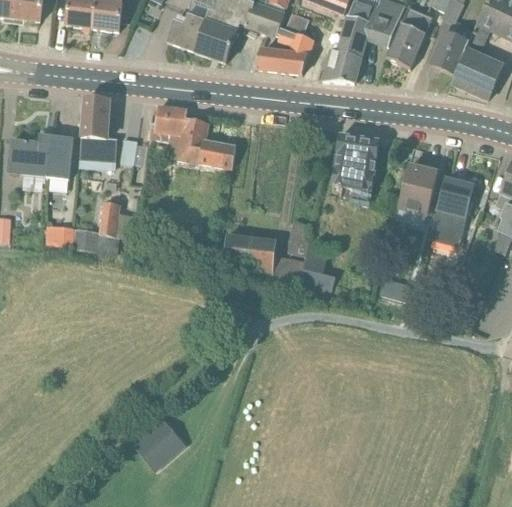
[(0,0),(0,16),(12,18),(14,0),(0,0)]
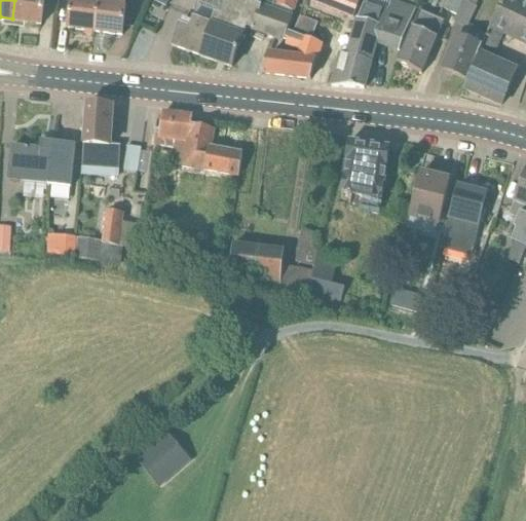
[(14,0),(12,19),(41,22),(43,0),(14,0)]
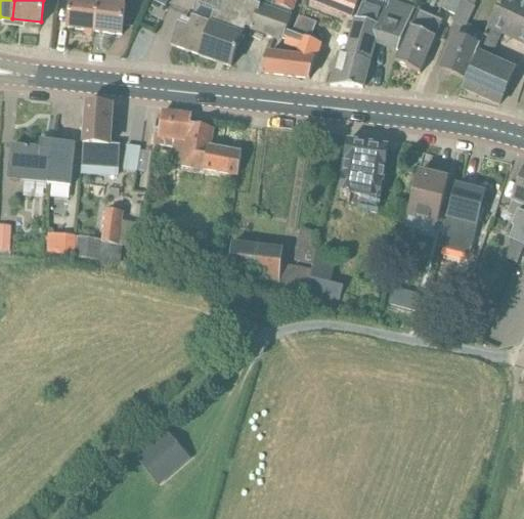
[(70,0),(68,25),(94,28),(98,0),(70,0)]
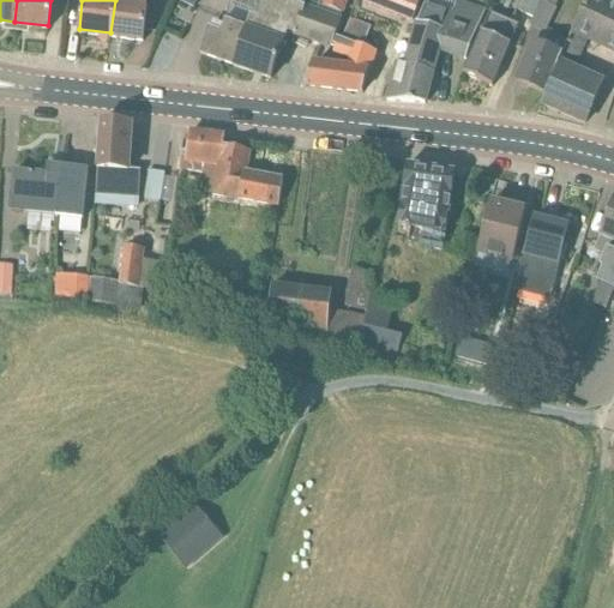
[(110,32),(143,36),(146,0),(115,0),(110,32)]
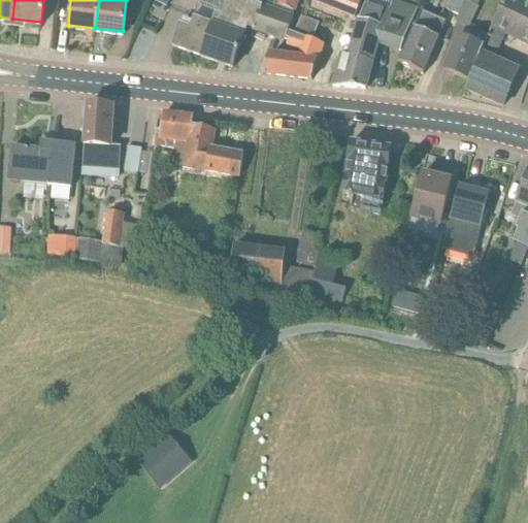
[(180,19),(178,23),(172,41),(233,64),(248,24),(285,38),(289,28),(294,12),(272,5),(273,0),(226,0),(223,11),(216,9),(212,20),(194,12),(190,22),(180,19)]
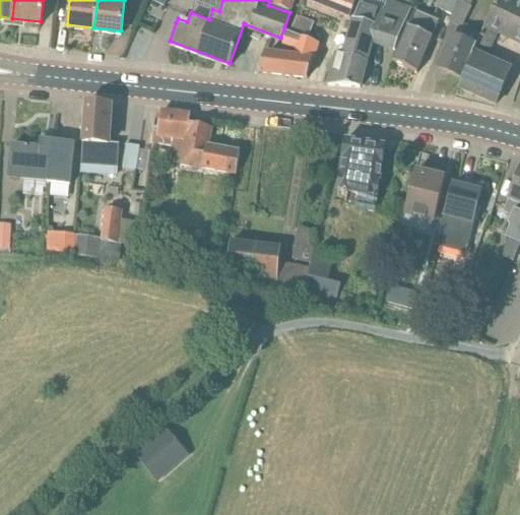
[(274,0),(273,2),(290,8),(294,0),(274,0)]
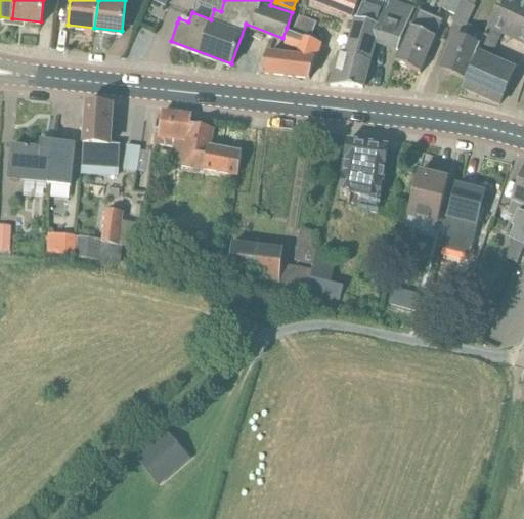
[(315,0),(352,14),(358,0),(315,0)]
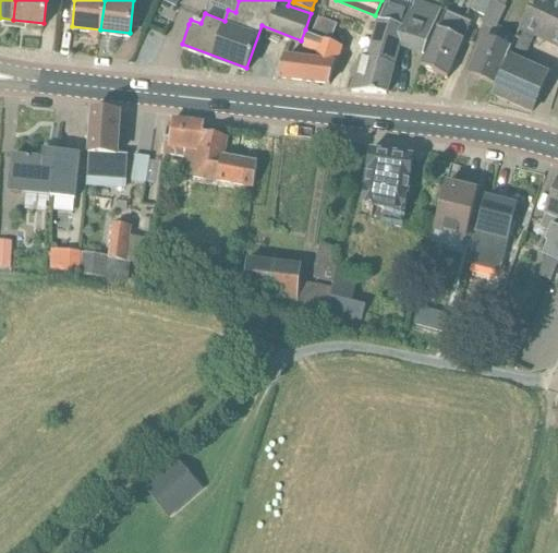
[(380,17),(379,16),(372,47),(364,45),(360,58),(370,61),(391,68),(398,44),(423,52),(441,4),(429,0),(414,0),(412,7),(386,0),(380,17)]
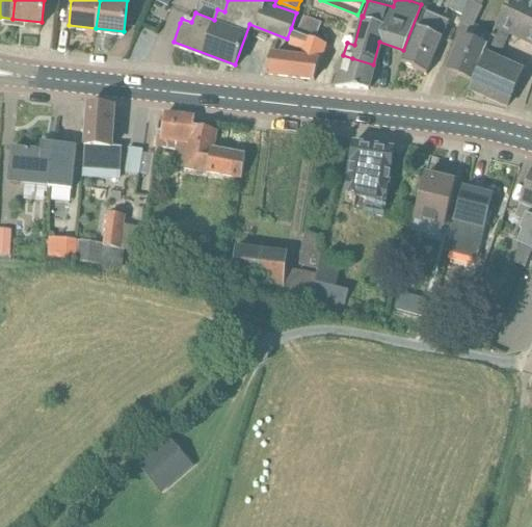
[(450,0),(448,4),(461,11),(467,0),(450,0)]
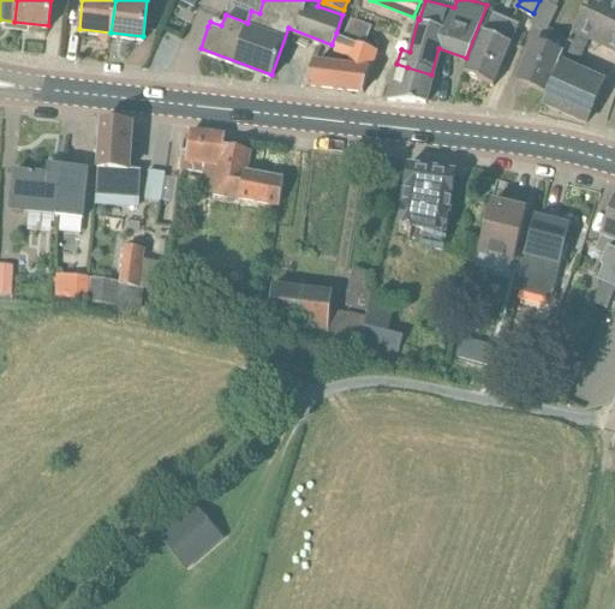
[(537,37),(518,76),(547,89),(557,58),(568,36),(547,28),(559,4),(551,0),(539,0),(533,13),(530,22),(542,28),(538,37),(537,37)]
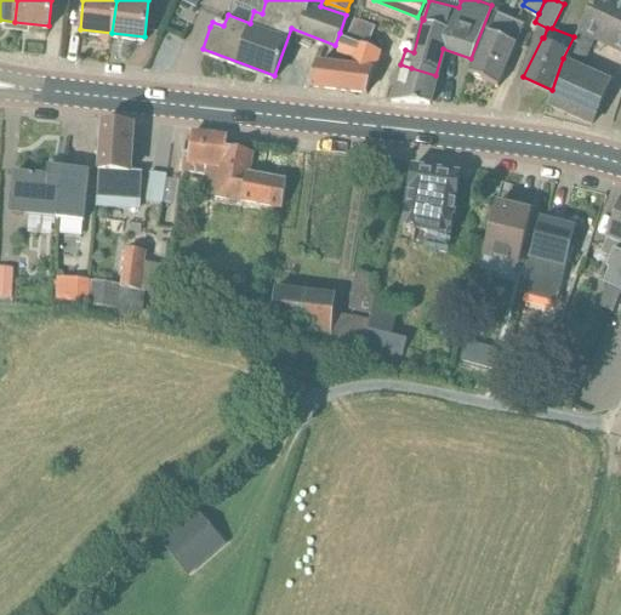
[(592,120),(592,119),(609,79),(581,67),(596,34),(620,46),(620,0),(592,0),(579,26),(575,36),(574,36),(563,58),(552,90),(548,101),(592,120)]
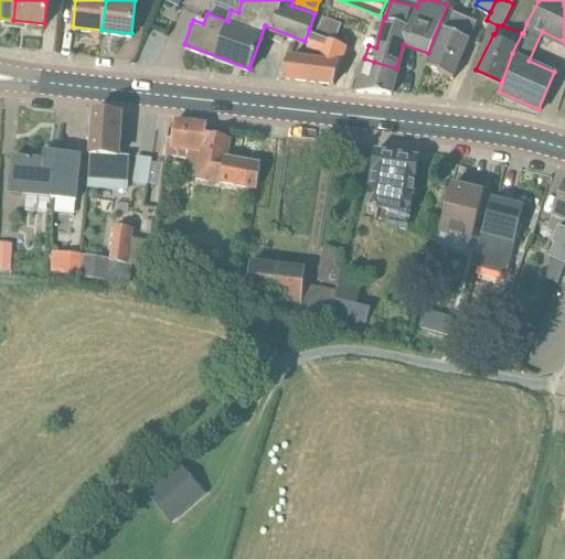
[(454,75),(478,19),(450,7),(426,64),(454,75)]
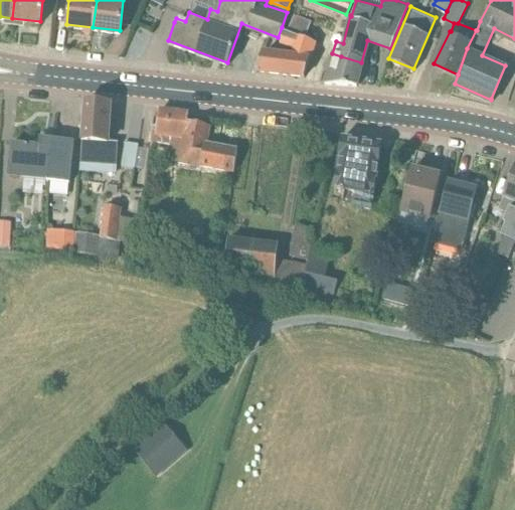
[(307,34),(313,17),(297,11),(291,29),(307,34)]
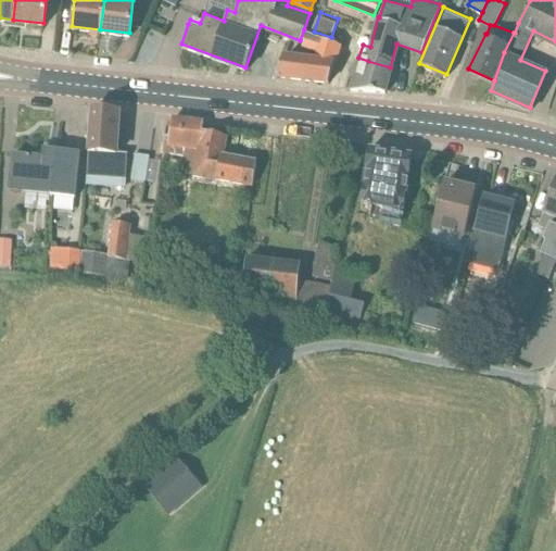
[(315,59),(283,54),(278,74),(328,79),(340,42),(329,39),(310,33),(304,29),(300,40),(304,41),(304,46),(317,50),(315,59)]
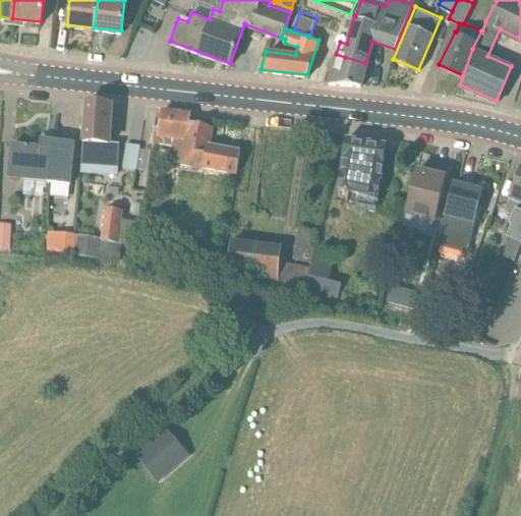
[(360,83),(360,81),(365,63),(345,57),(336,54),(329,81),(360,83)]
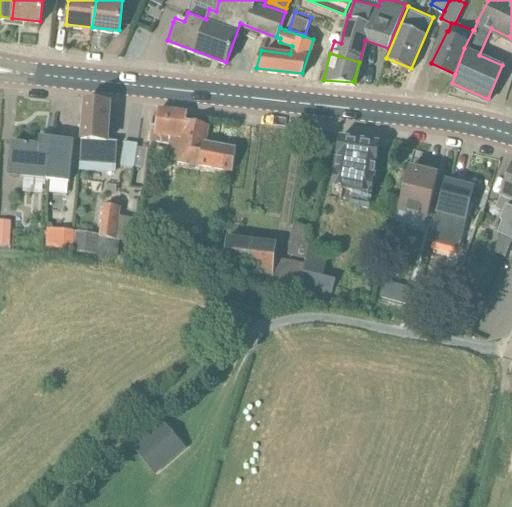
[(109,101),(83,99),(83,103),(82,138),(81,159),(118,159),(119,139),(109,138),(109,101)]
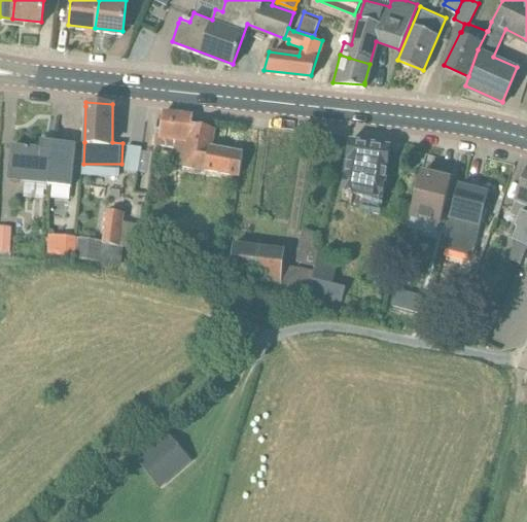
[(155,129),(154,135),(161,135),(185,138),(211,143),(214,126),(191,122),(192,112),(163,109),(161,129),(155,129)]
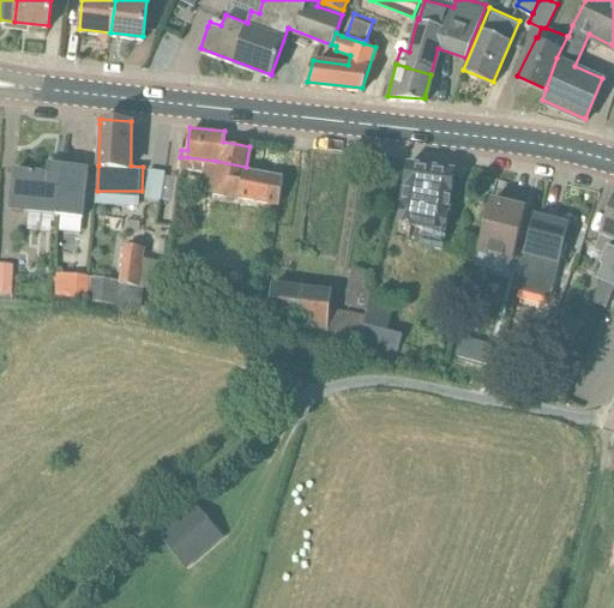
[(187,157),(180,157),(179,166),(202,168),(199,186),(211,187),(210,190),(239,196),(239,194),(278,202),(283,176),(245,170),(246,167),(216,161),(187,157)]
